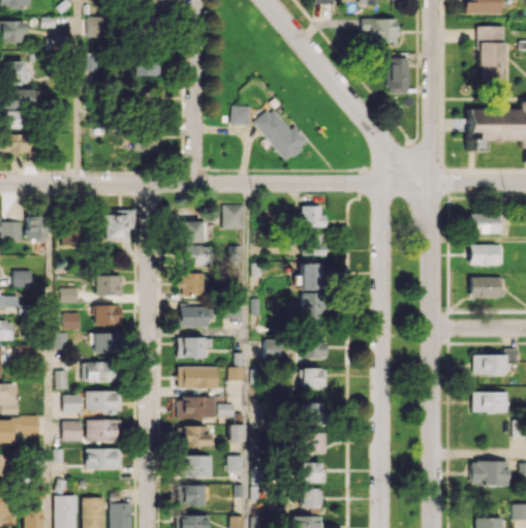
[(501,14),(501,0),(465,0),(465,13),(501,14)]
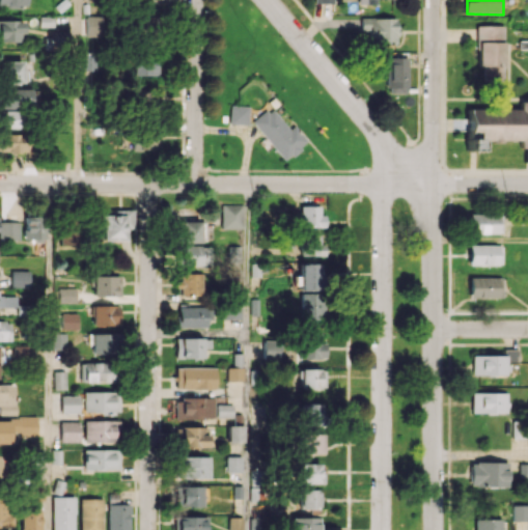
[(87,37),(105,37),(106,17),(88,16),(87,37)]
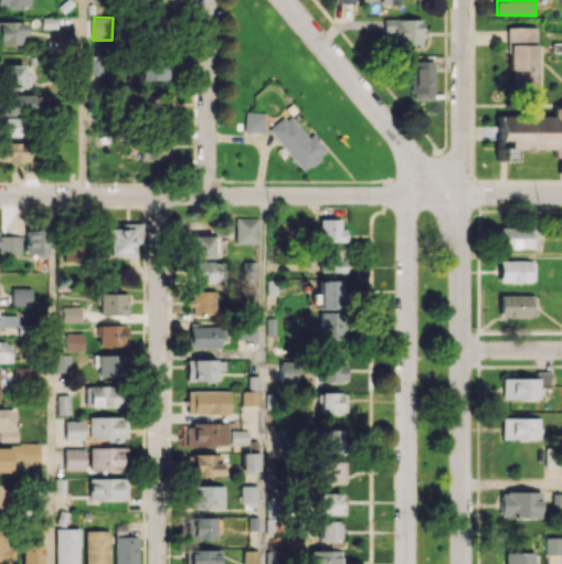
[(168,18),(150,17),(149,31),(167,32),(168,18)]
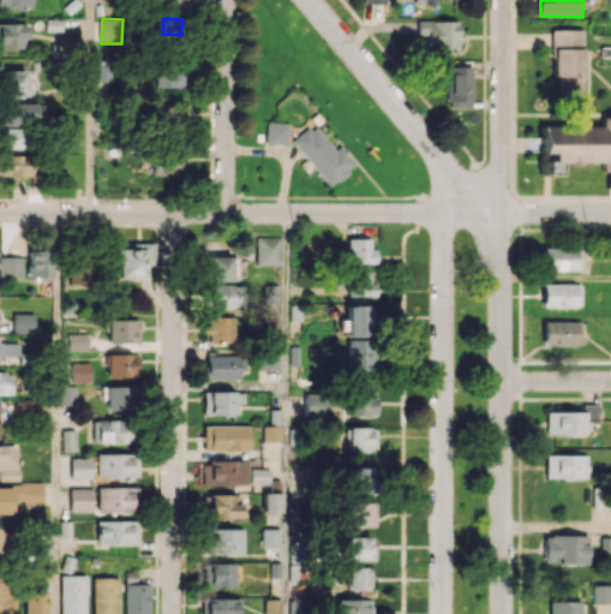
[(463,22),(420,22),(420,36),(429,36),(429,49),(462,49),(463,22)]
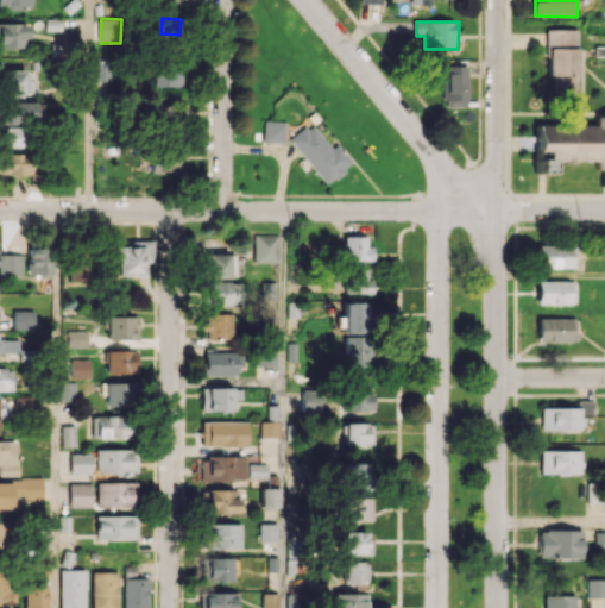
[(0,48),(29,49),(29,24),(0,24),(0,48)]
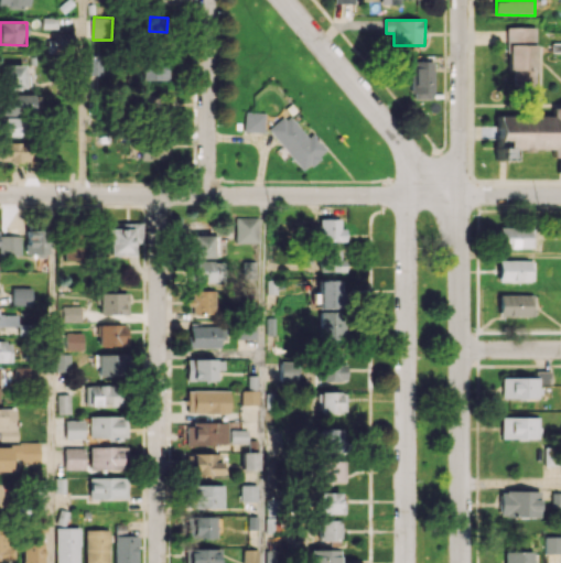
[(538,29),(510,28),(510,73),(516,73),(516,87),(538,87),(538,29)]
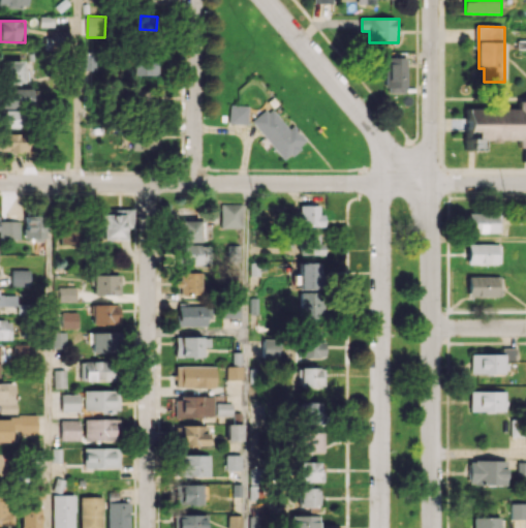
[(99,55),(88,52),(85,63),(89,64),(88,70),(94,71),(99,55)]
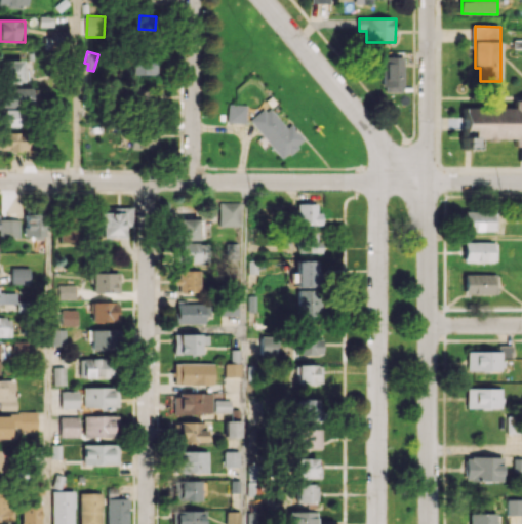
[(133,75),(159,76),(159,56),(134,56),(133,75)]
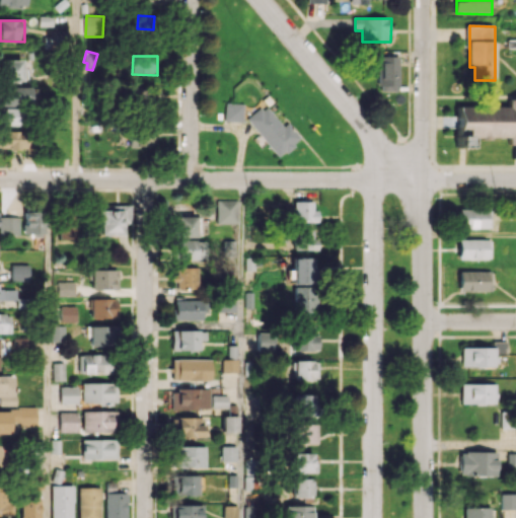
[(400,57),(381,57),(380,91),(400,92),(400,57)]
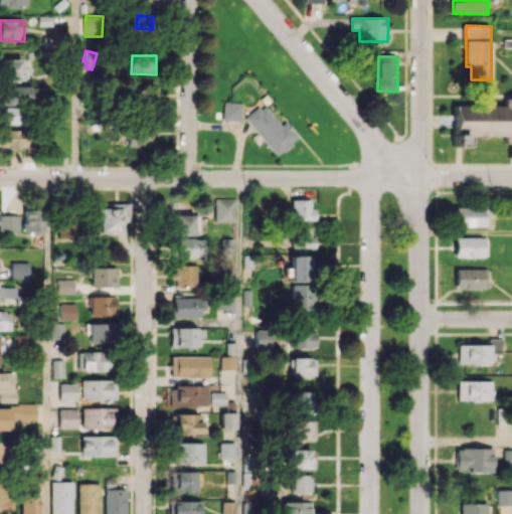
[(24,80),(23,60),(1,60),(2,81),(24,80)]
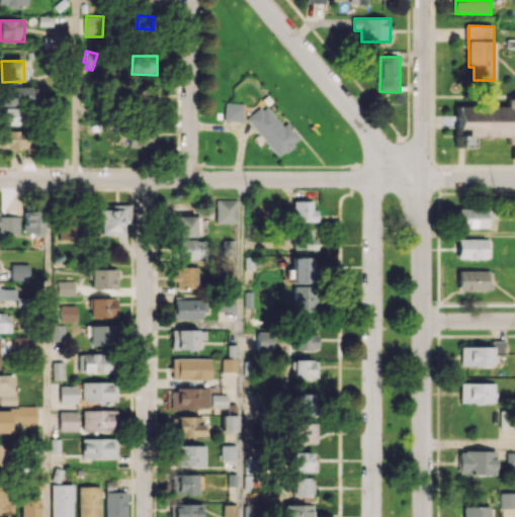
[(32,87),(0,87),(0,107),(1,107),(1,125),(21,125),(22,106),(32,106),(32,87)]
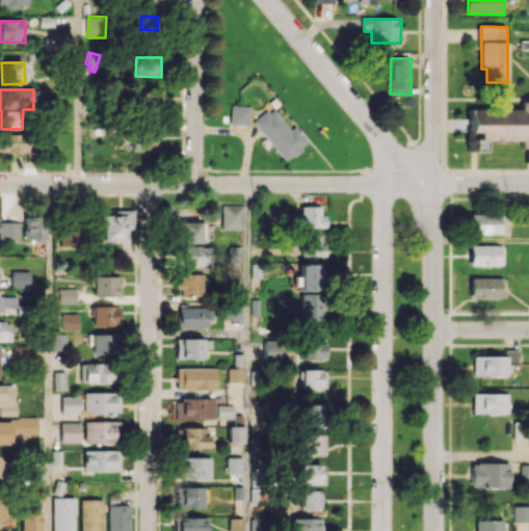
[(167,108),(167,90),(134,93),(135,110),(167,108)]
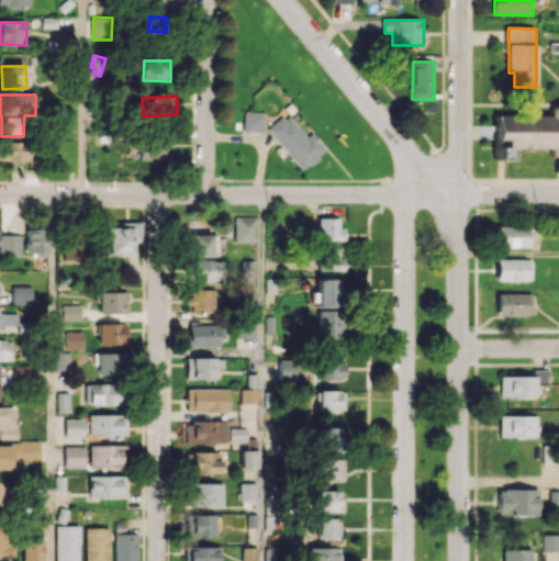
[(498,116),(498,160),(509,160),(509,150),(555,150),(555,158),(558,157),(558,108),(554,109),(554,116),(498,116)]
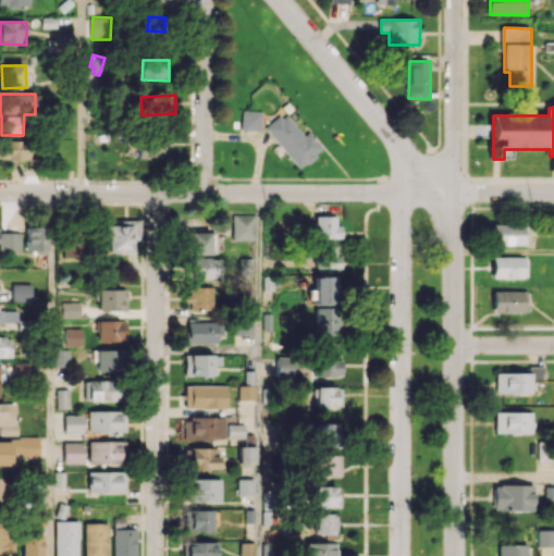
[(263,112),(244,111),(244,131),(263,131),(263,112)]
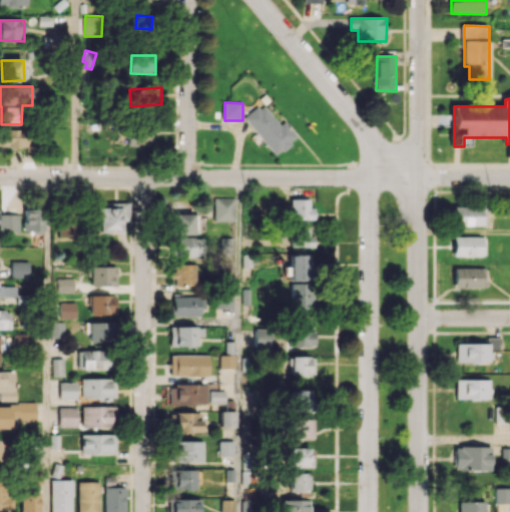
[(245,120),(278,156),(300,137),(287,122),(283,125),(264,104),(245,120)]
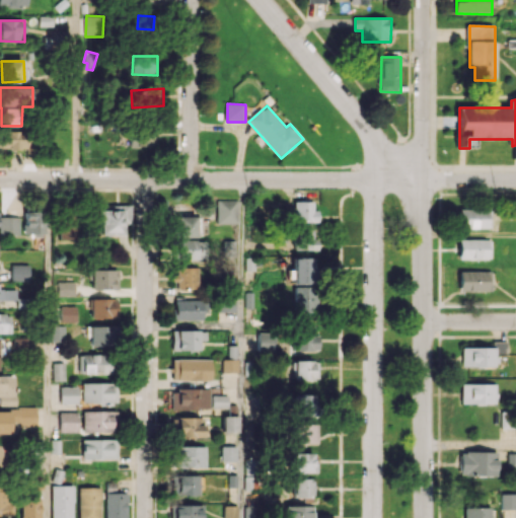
[(132,147),(157,148),(158,129),(133,128),(132,147)]
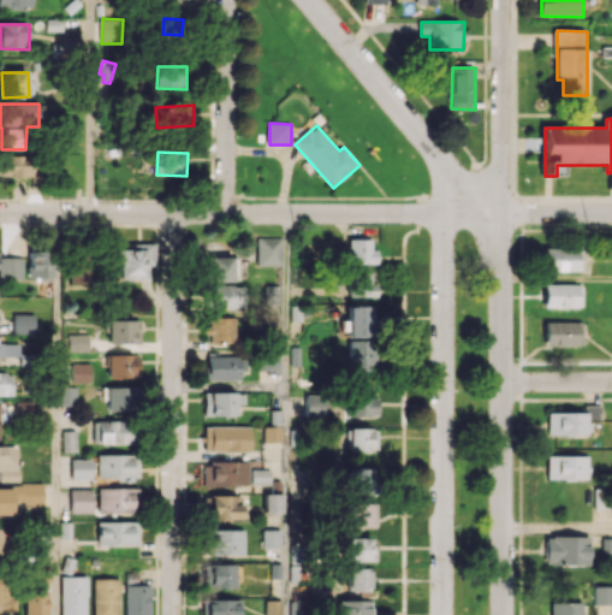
[(1,177),(31,178),(33,157),(3,157),(1,177)]
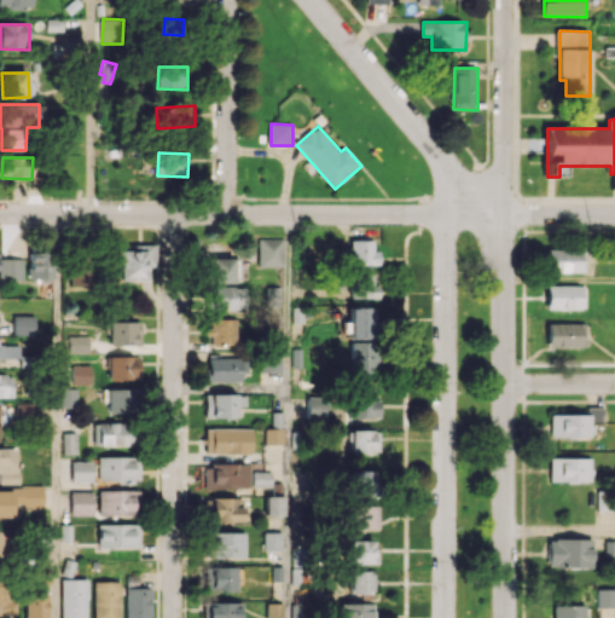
[(261,267),(286,267),(286,240),(261,240),(261,267)]
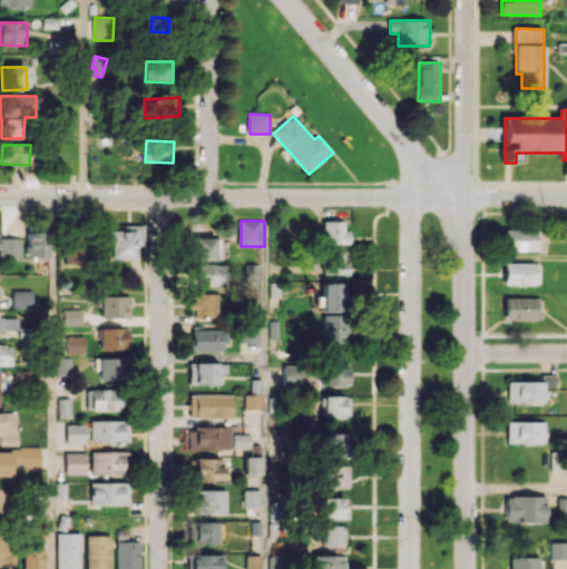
[(324,245),(351,245),(351,232),(346,232),(346,222),(325,222),(324,245)]
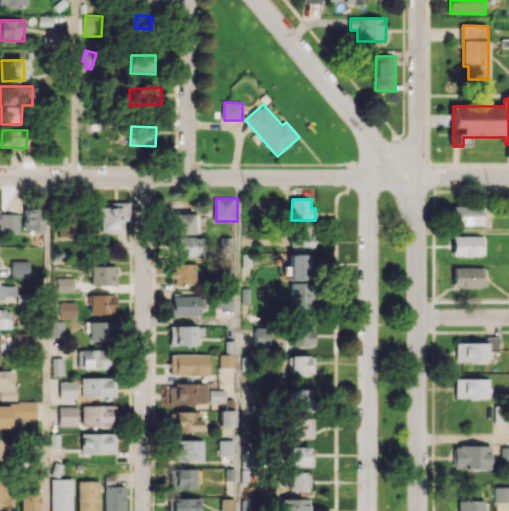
[(97,204),(96,222),(100,222),(100,232),(122,233),(122,221),(130,222),(130,205),(97,204)]
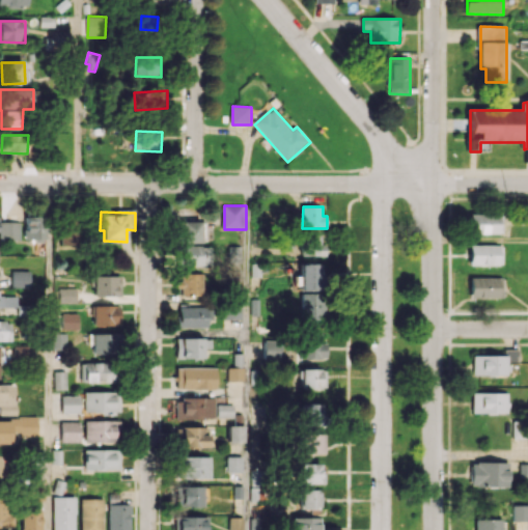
[(502,234),(503,215),(471,214),(471,234),(502,234)]
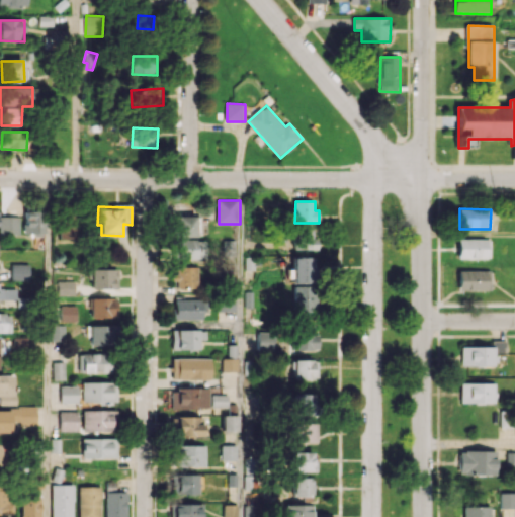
[(45,234),(46,211),(26,211),(26,234),(45,234)]
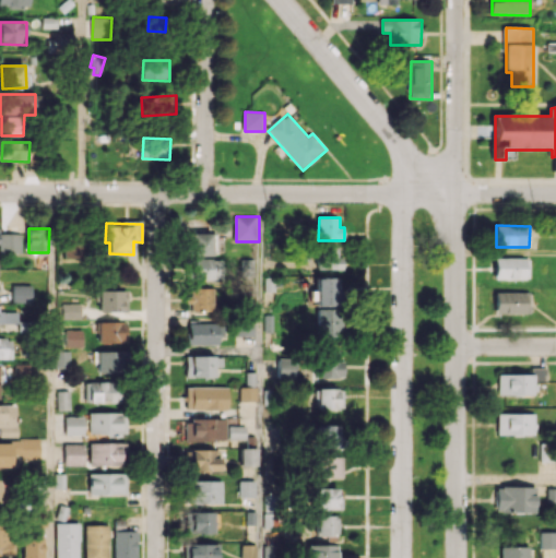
[(0,245),(1,245),(1,253),(23,253),(22,234),(0,235),(0,245)]
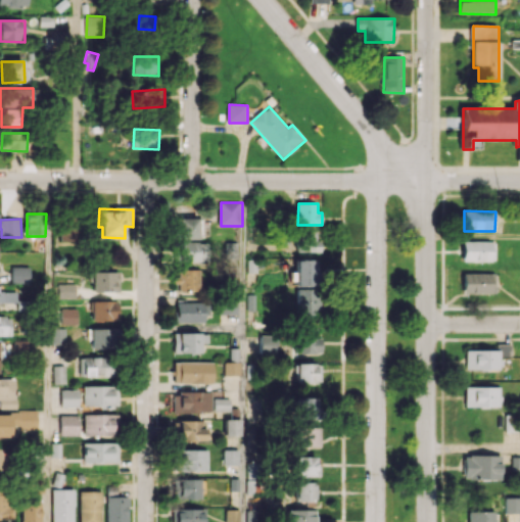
[(203,239),(204,220),(181,219),(180,238),(203,239)]
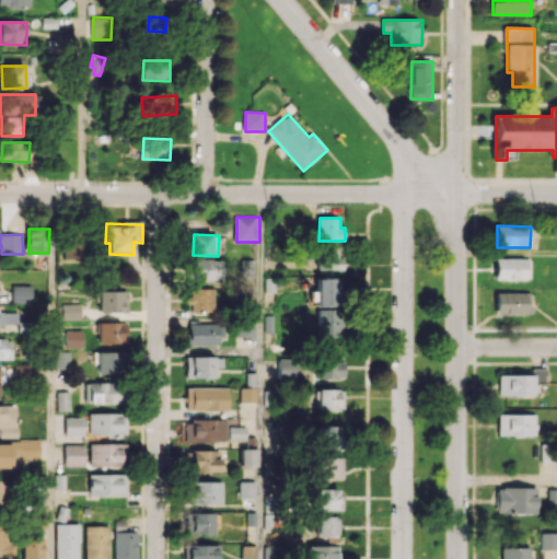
[(65,259),(84,260),(85,237),(66,236),(65,259)]
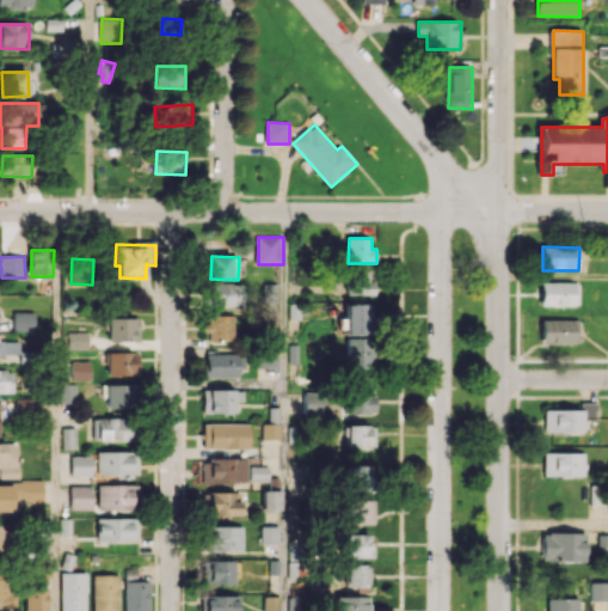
[(376,297),(376,282),(372,281),(372,272),(352,272),(352,295),(376,297)]
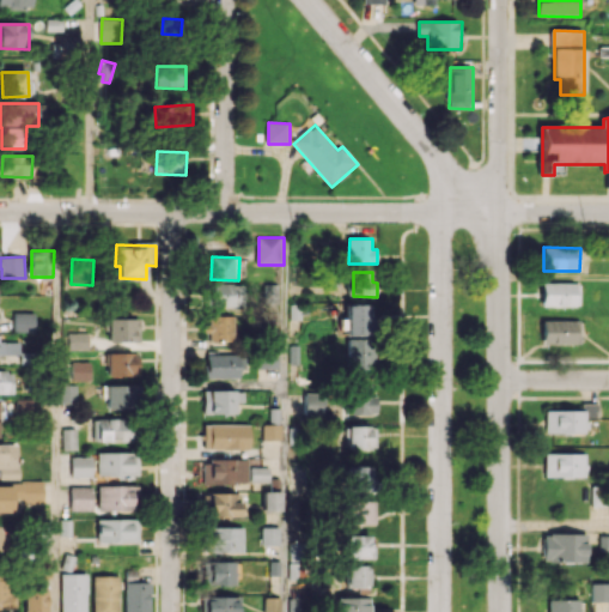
[(236,307),(235,284),(211,284),(212,308),(236,307)]
